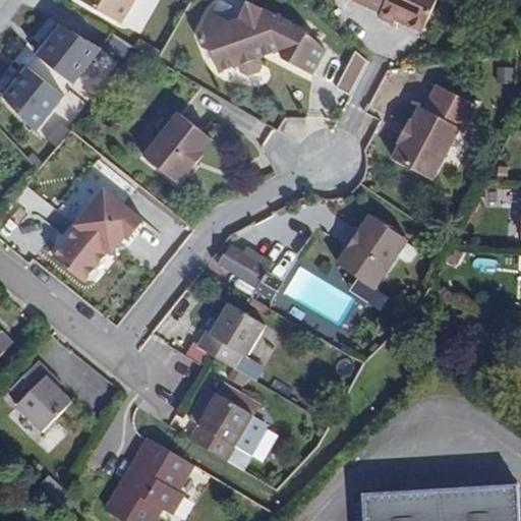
[(80,0),(120,22),(132,0),(80,0)]
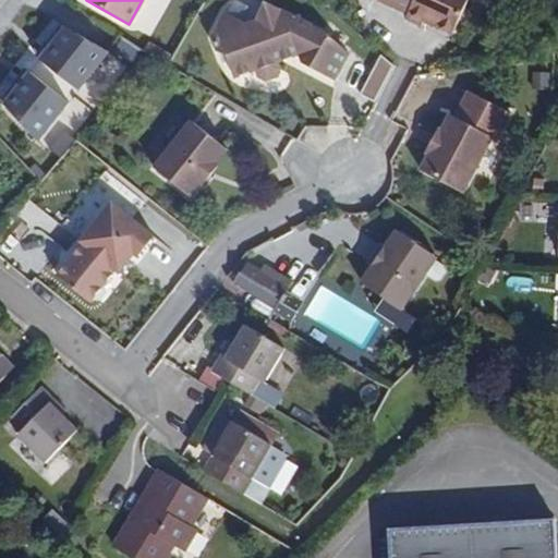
[(456,20),(464,0),(411,0),(409,4),(425,12),(427,7),(456,20)]
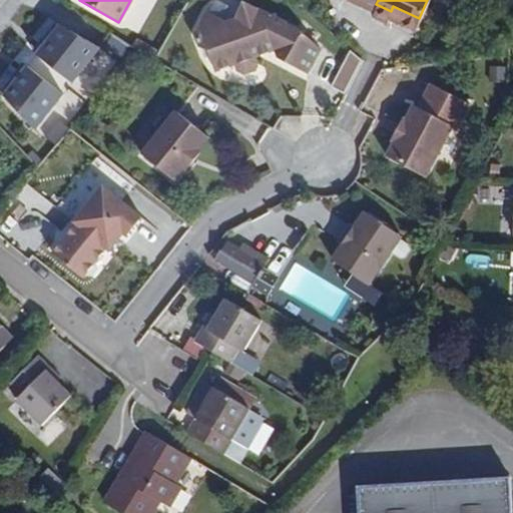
[(226,22),(204,12),(194,33),(199,48),(207,51),(215,71),(234,64),(237,70),(243,73),(253,69),(257,63),(254,57),(259,55),(268,37),(278,43),(274,49),(276,58),(306,74),(320,49),(293,26),(242,2),(233,19),(226,22)]
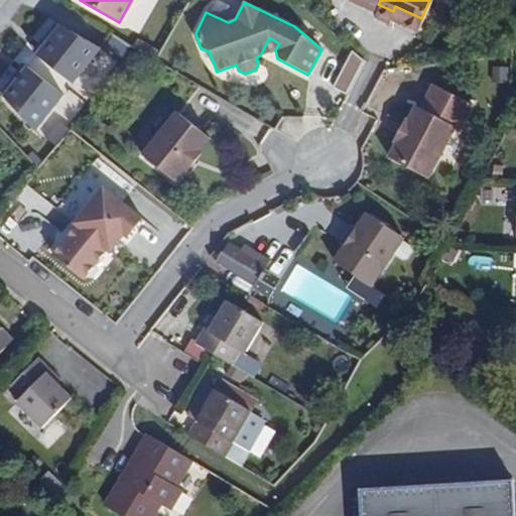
[(97,54),(56,23),(32,54),(73,86),(97,54)]
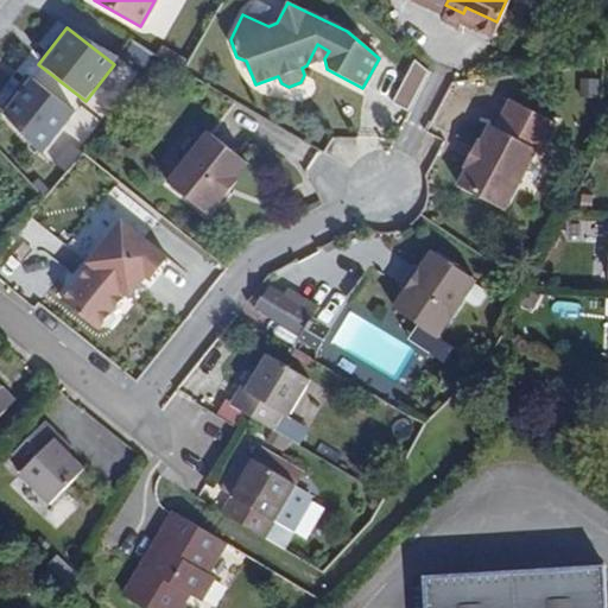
[(317,44),(306,65),(324,58),(329,51),(317,44)]
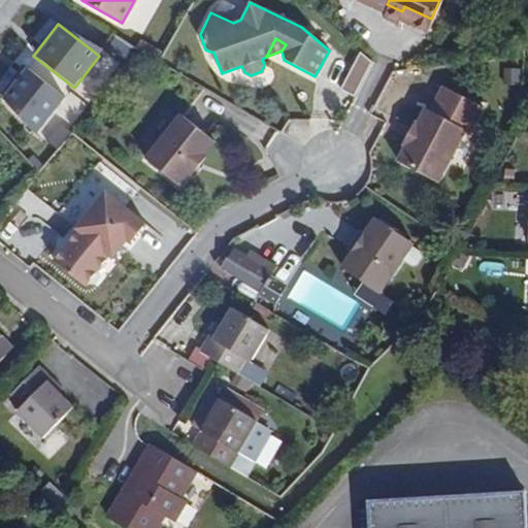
[(355,98),(374,61),(360,54),(340,91),(355,98)]
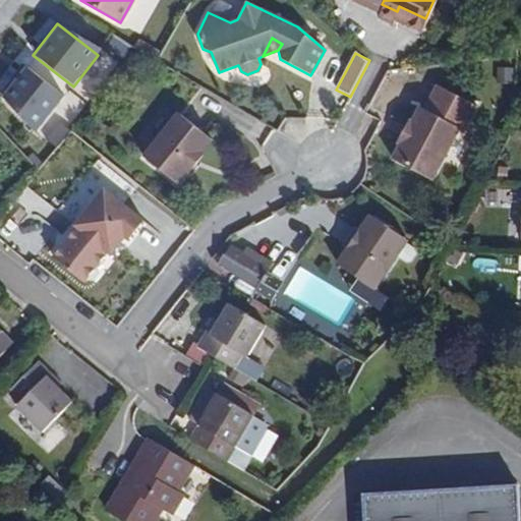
[(66,101),(27,69),(1,102),(40,132),(66,101)]
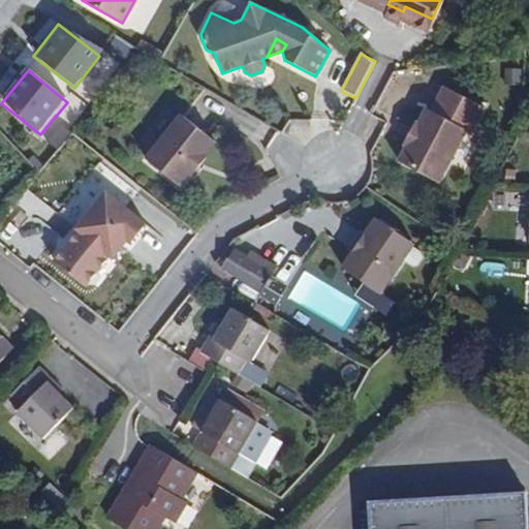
[(485,107),(444,86),(431,111),(427,109),(418,124),(416,122),(405,144),(407,146),(399,160),(438,182),(466,131),(470,133),(485,107)]
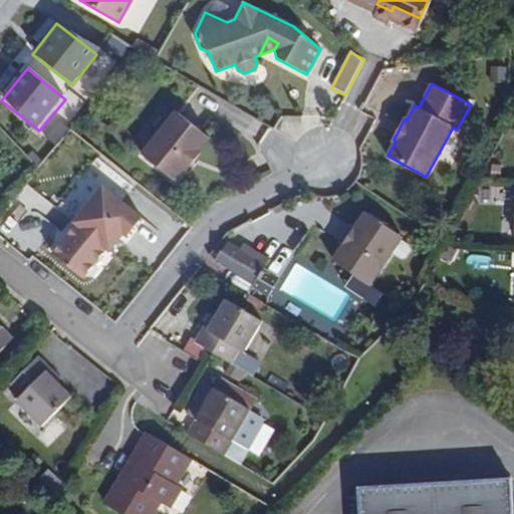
[(178,111),(147,156),(181,180),(190,167),(192,168),(205,150),(203,149),(212,136),(178,111)]
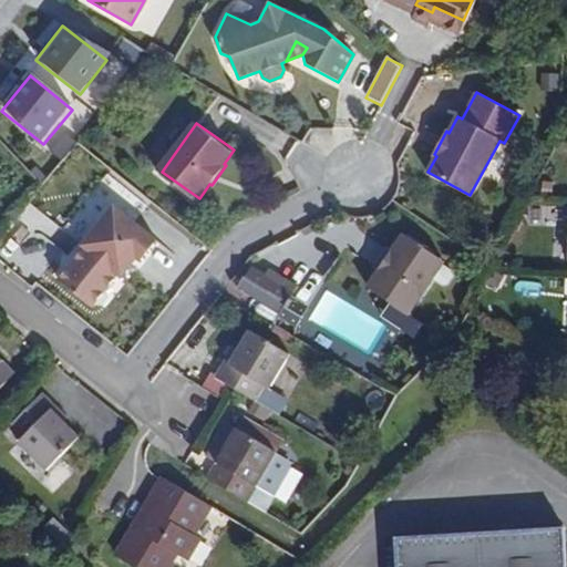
[(96,227),(94,229),(100,245),(131,264),(135,258),(138,260),(155,240),(112,207),(112,208),(104,209),(95,219),(96,227)]
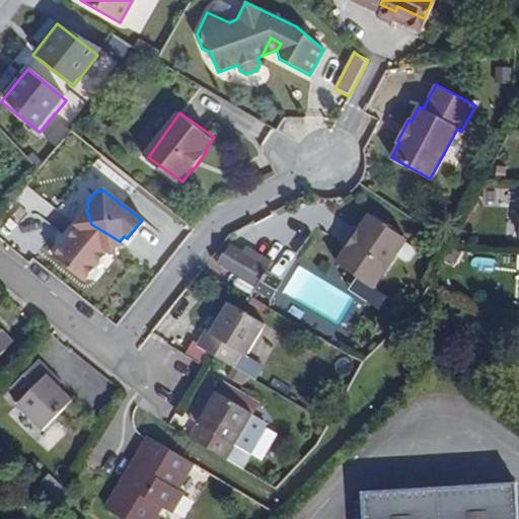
[(120,241),(91,224),(86,210),(74,225),(77,227),(54,256),(83,281),(85,279),(92,278),(97,272),(96,265),(106,251),(109,253),(120,241)]
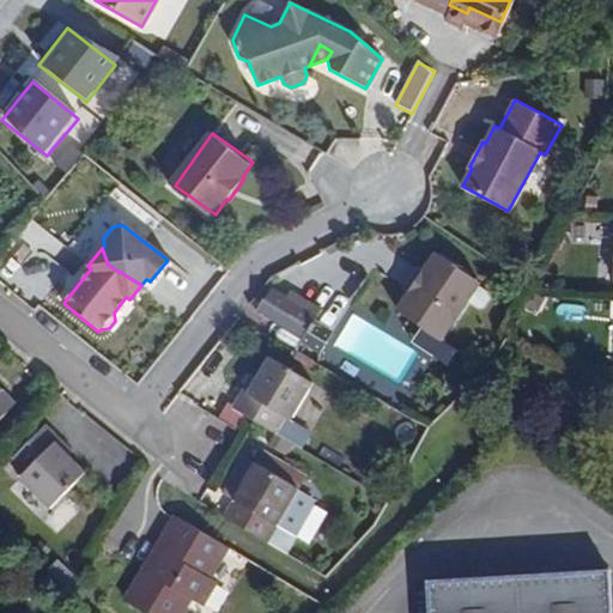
[(478,283),(435,253),(422,271),(407,292),(395,310),(438,340),(478,283)]
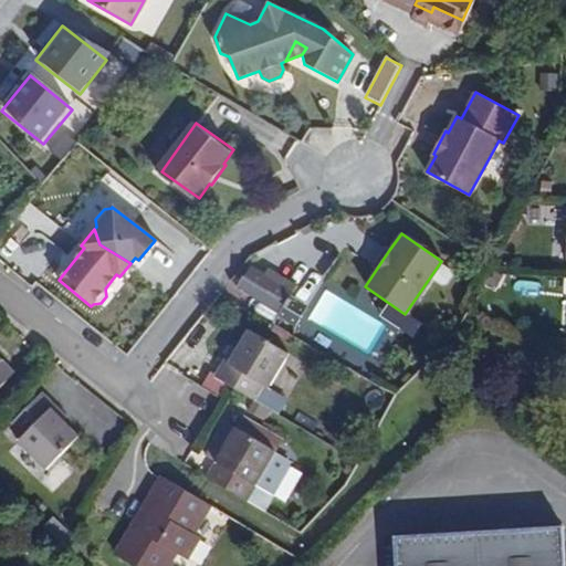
[(384,245),(369,265),(376,270),(389,250),(384,245)]
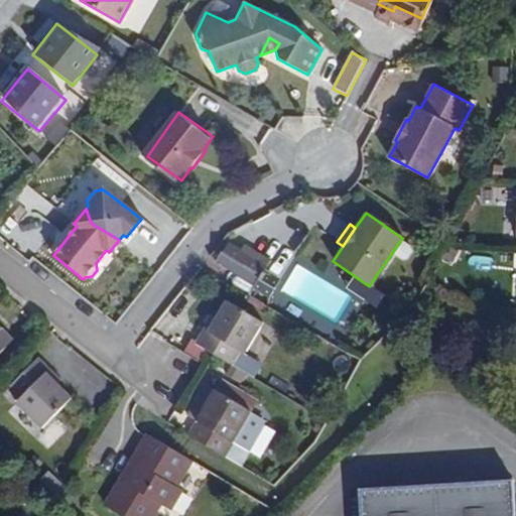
[(255,285),(248,296),(261,304),(266,295),(268,296),(277,280),(264,271),(267,265),(229,242),(217,261),(255,285)]
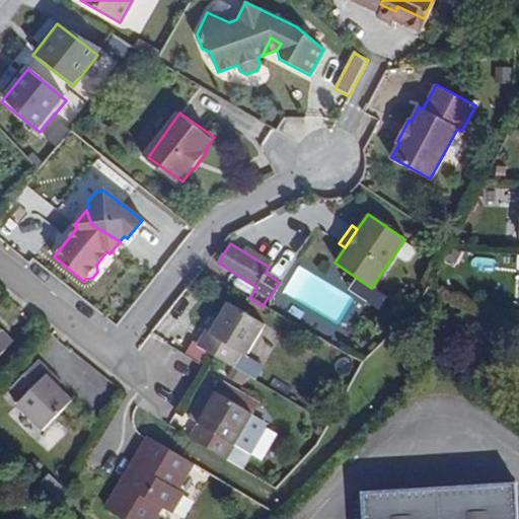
[(208,353),(232,367),(241,353),(247,355),(266,323),(228,302),(218,319),(210,331),(204,329),(196,344),(208,353)]
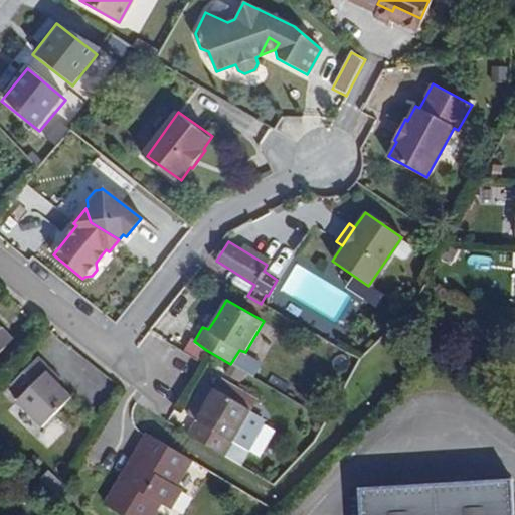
[(208,329),(216,317),(210,313),(202,327),(208,329)]
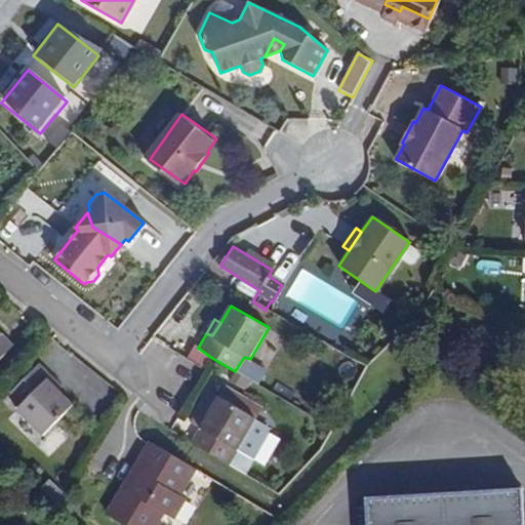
[(0,331),(0,359),(14,346),(0,331)]
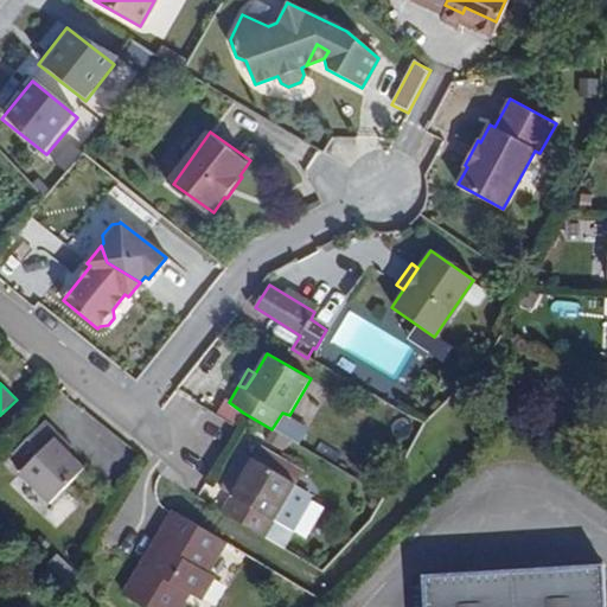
[(55,438),(58,434),(45,420),(10,455),(21,468),(18,473),(49,504),(84,468),(69,452),(55,438)]
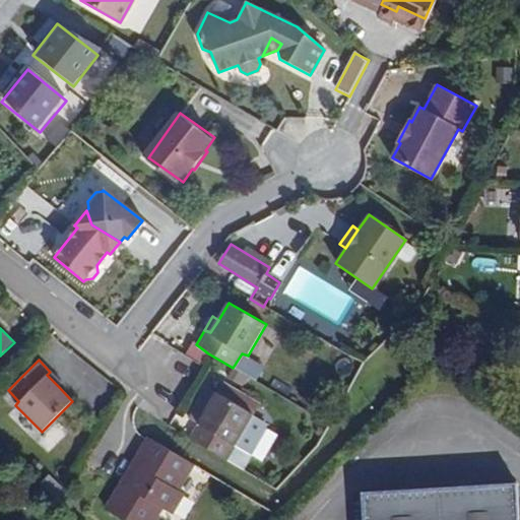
[(63,384),(50,372),(47,375),(59,387),(63,384)]
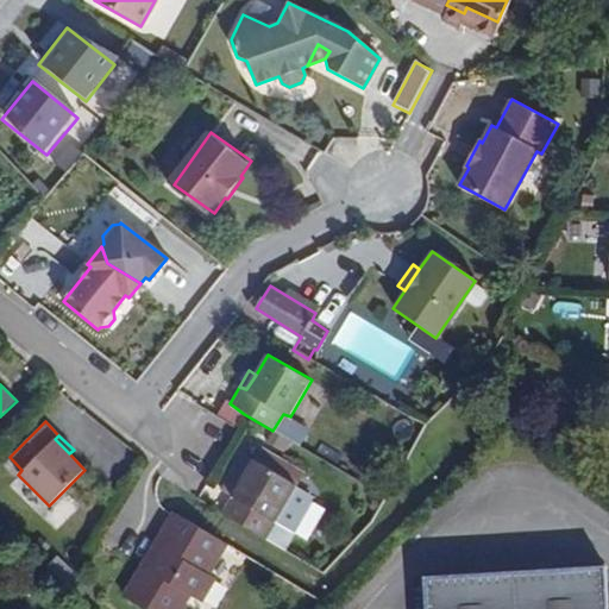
[(220,512),(267,539),(299,488),(253,460),(220,512)]
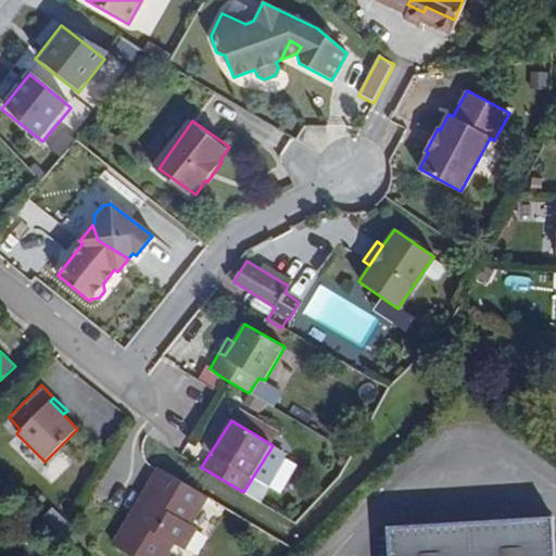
[(185,520),(201,492),(159,466),(158,468),(144,490),(151,494),(133,525),(127,520),(113,544),(133,555),(162,555),(172,542),(182,547),(194,527),(185,520)]
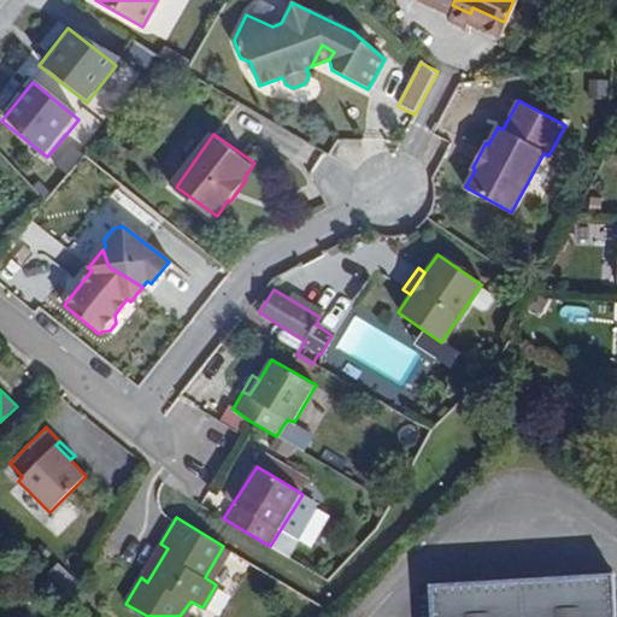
[(160,544),(141,577),(147,582),(168,548),(160,544)]
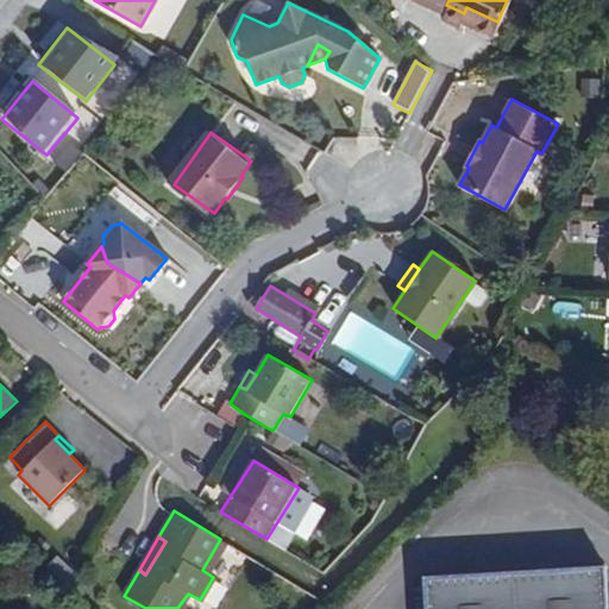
[(607,608),(604,565),(424,577),(425,608),(607,608)]
